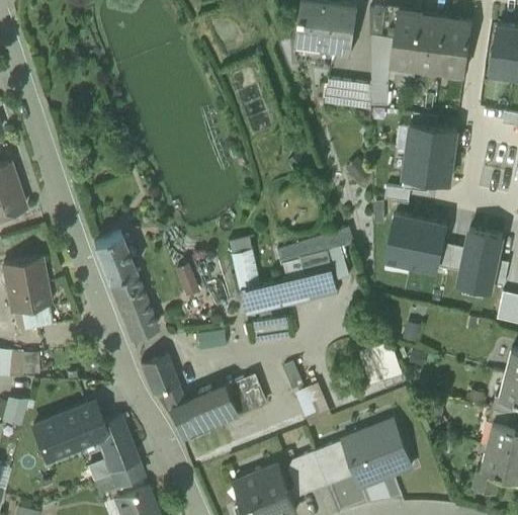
[(358,5),(322,0),(300,0),(294,48),(351,56),(358,5)]
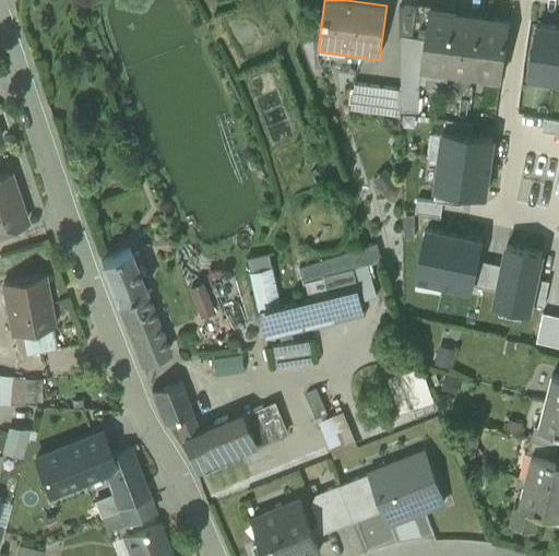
[(416,10),(400,8),(400,38),(402,38),(412,39),(416,10)]
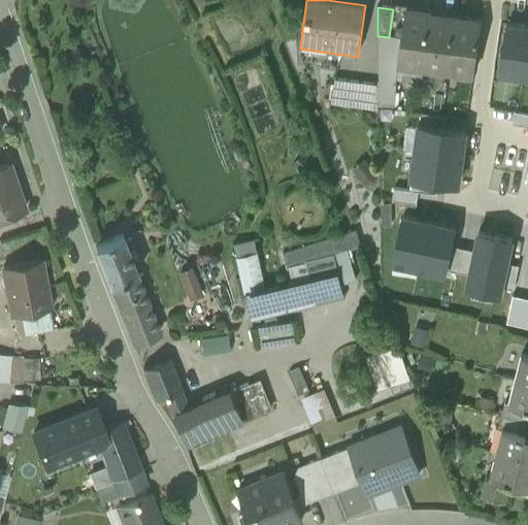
[(405,11),(393,9),(389,37),(401,39),(405,11)]
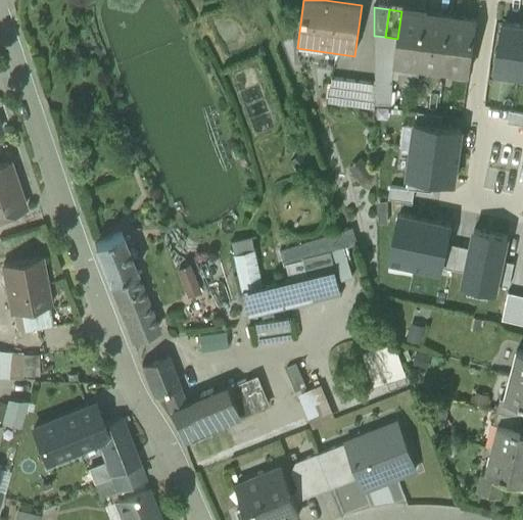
[(427,15),(401,11),(397,39),(392,72),(393,73),(418,76),(420,60),(427,15)]
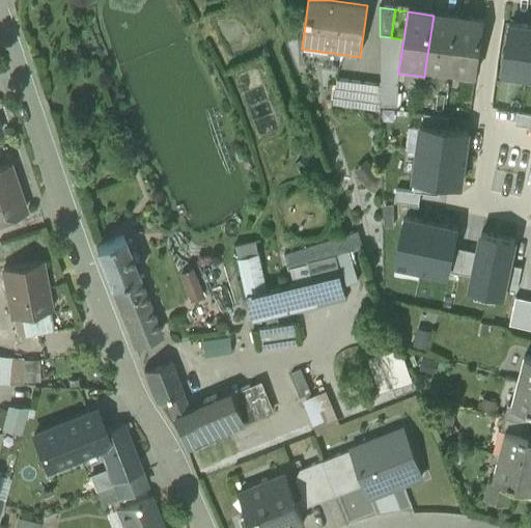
[(458,19),(434,16),(426,61),(452,65),(458,19)]
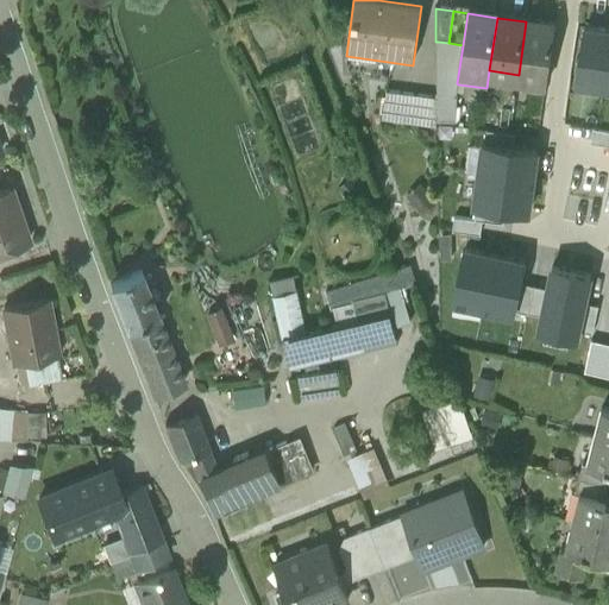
[(556,26),(526,21),(519,75),(547,79),(556,26)]
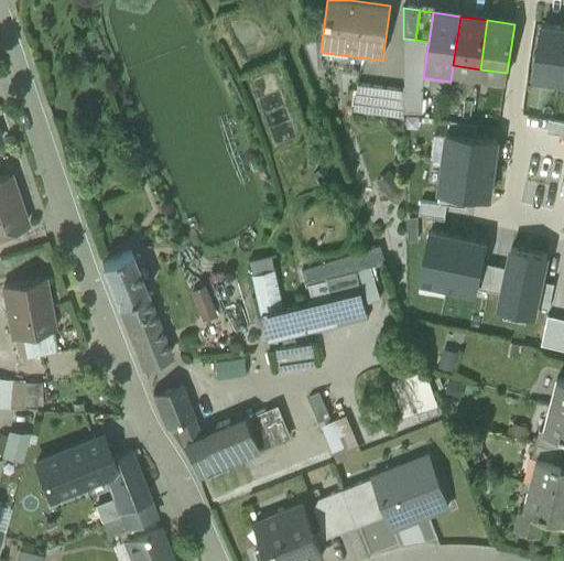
[(563,24),(540,23),(534,79),(563,82),(563,24)]
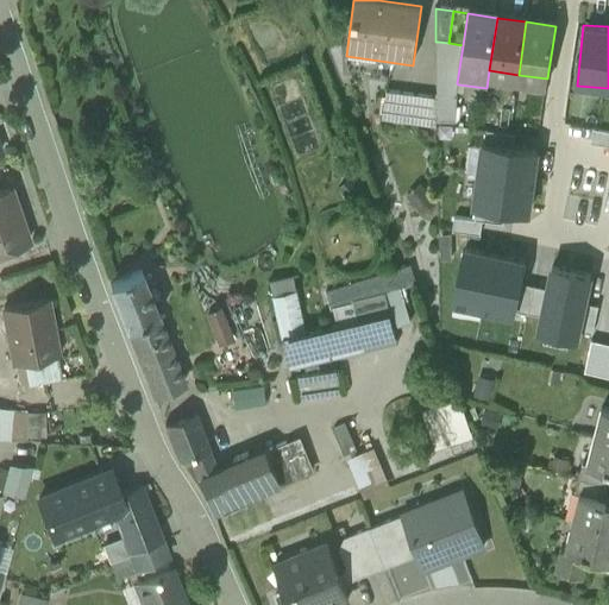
[(449,43),(438,42),(439,95),(457,96),(458,84),(457,83),(463,45),(449,43)]
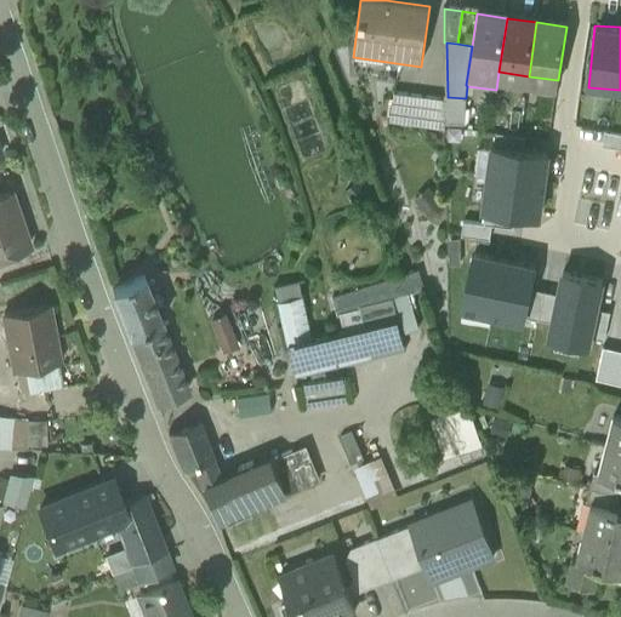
[(445,102),(394,95),(391,123),(445,131),(445,123),(445,102)]
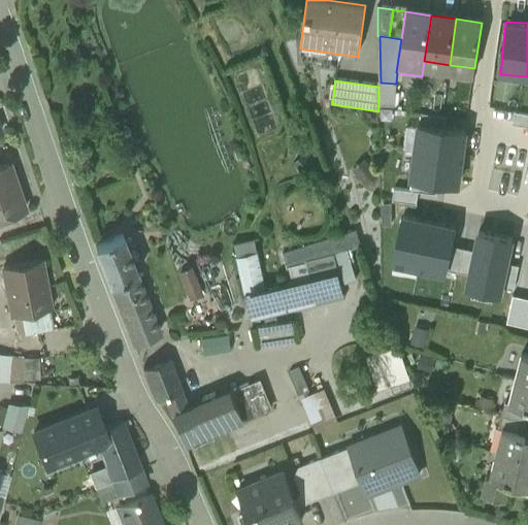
[(396,84),(381,83),(381,84),(378,87),(378,104),(394,104),(396,84)]
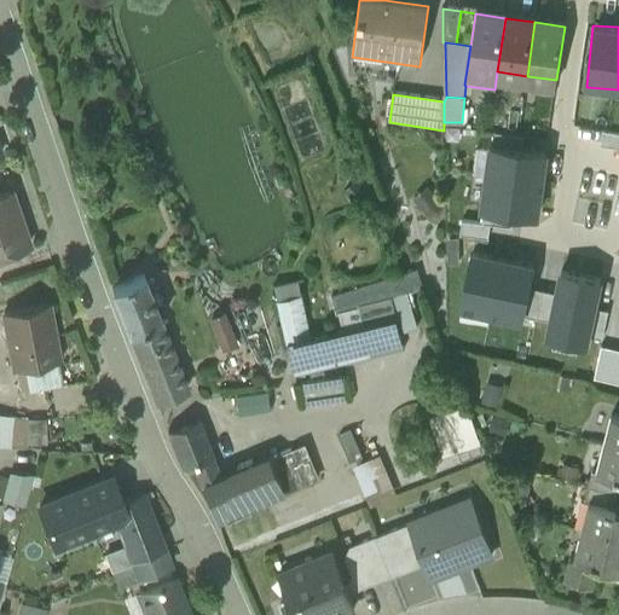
[(618,134),(605,132),(601,145),(618,149),(618,134)]
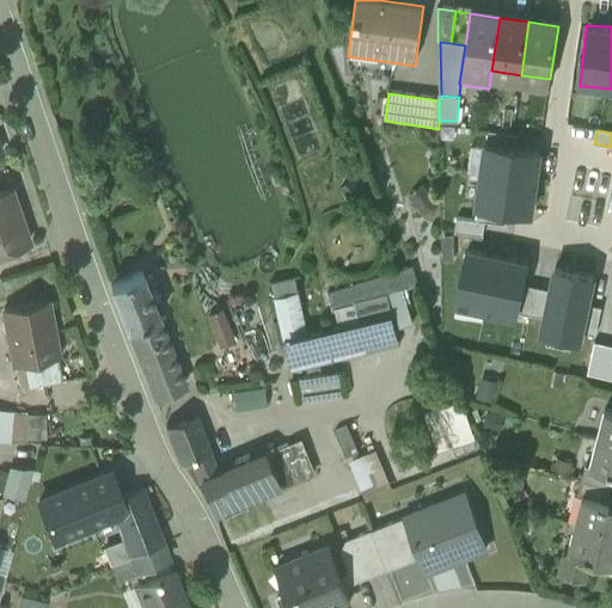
[(546,216),(556,151),(495,141),(482,219),(510,223),(513,212),(546,216)]
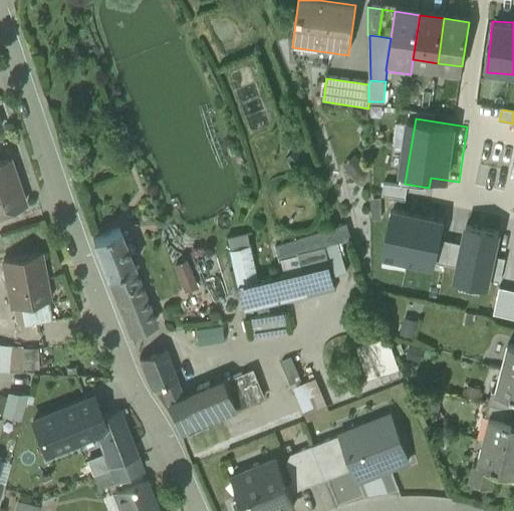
[(7,160),(0,162),(0,212),(22,205),(7,160)]
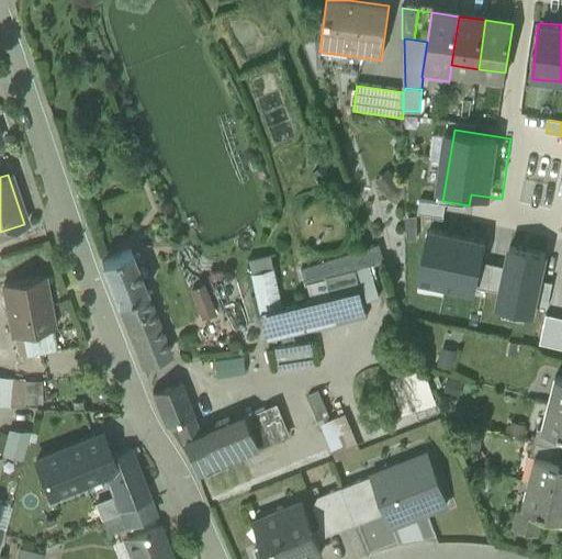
[(516,310),(547,315),(558,252),(528,246),(514,248),(510,267),(498,265),(495,238),(438,228),(428,230),(427,234),(429,249),(420,293),(445,298),(447,286),(481,291),(507,289),(507,292),(504,308),(516,310)]
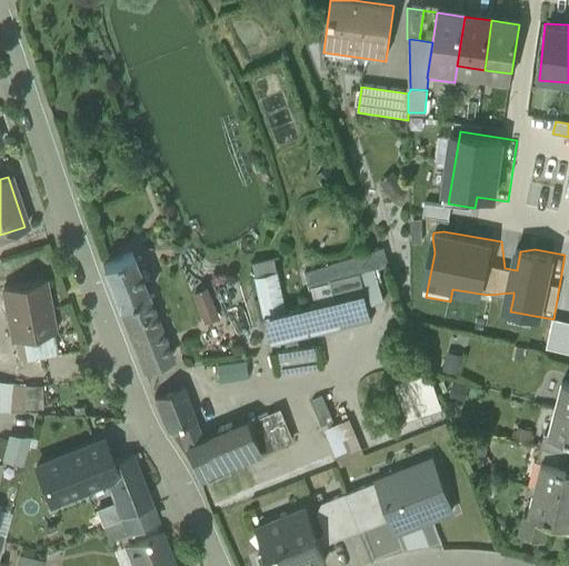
[(383,250),(305,275),(308,288),(333,280),(331,288),(311,293),(315,308),(286,315),(273,264),(250,269),(262,320),(262,321),(269,348),(371,324),(360,277),(361,276),(371,307),(383,304),(373,272),(389,268),(383,250)]
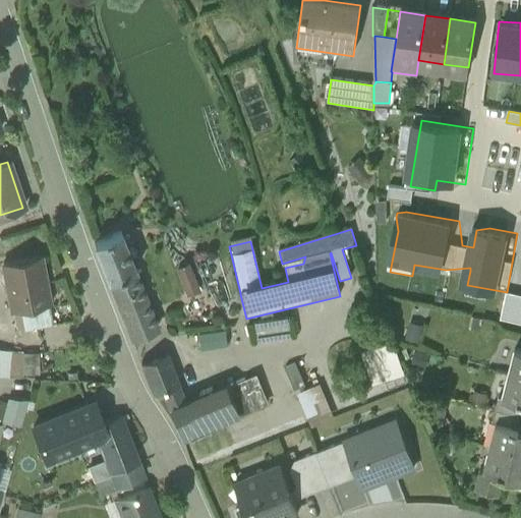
[(157,328),(120,233),(93,244),(130,338),(157,328)]
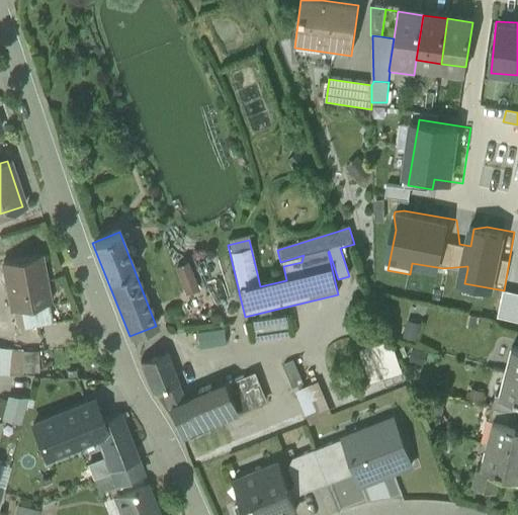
[(39,255),(2,262),(15,330),(52,323),(39,255)]
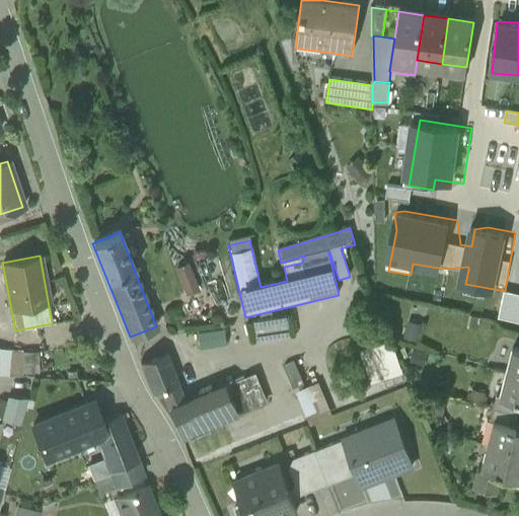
[(187,267),(176,271),(186,293),(196,289),(187,267)]
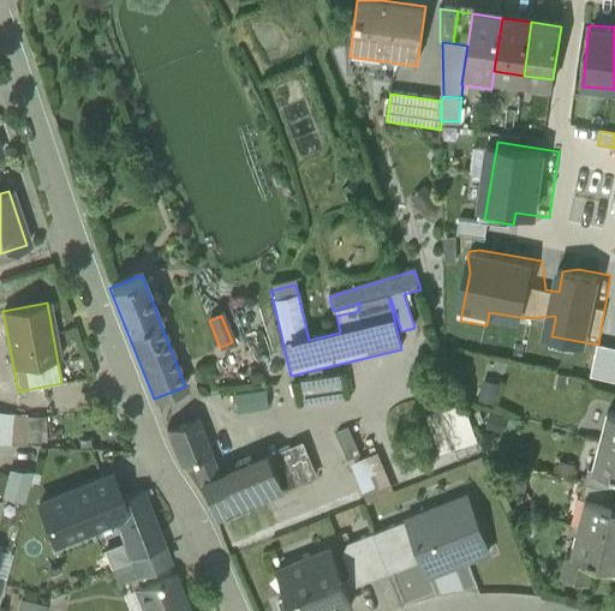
[(341,375),(298,381),(302,406),(346,400),(341,375)]
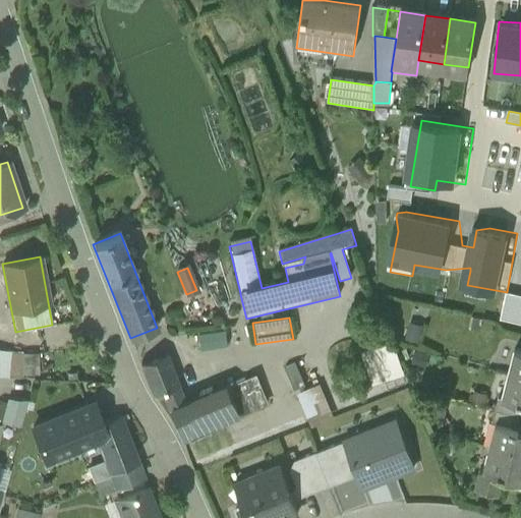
[(394,344),(361,354),(372,387),(404,377),(394,344)]
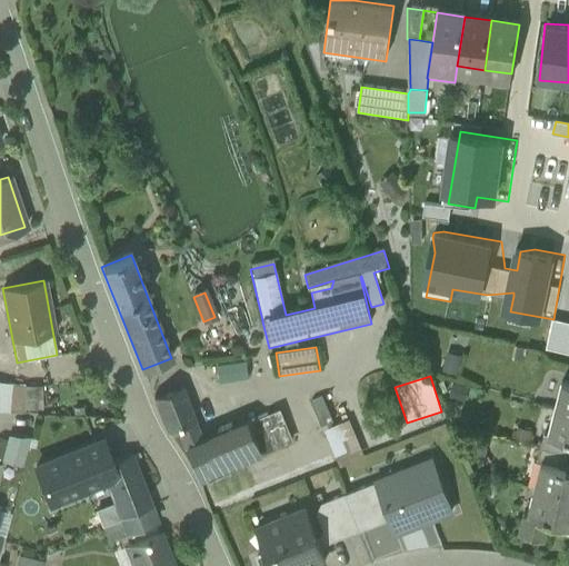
[(10,385),(0,383),(0,413),(7,414),(10,385)]
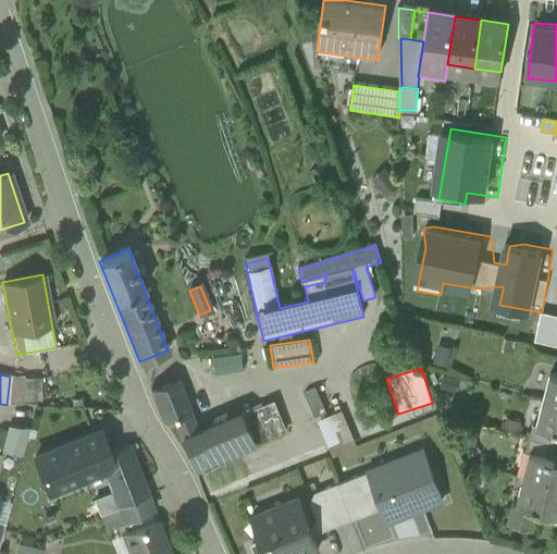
[(177,376),(146,386),(160,423),(173,418),(189,413),(190,411),(177,376)]
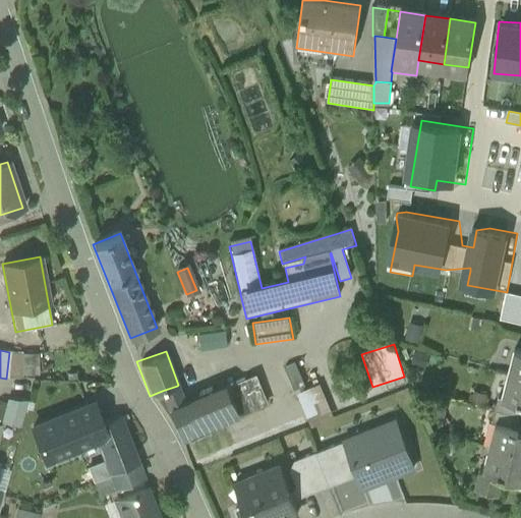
[(21,353),(9,352),(6,379),(18,379),(21,353)]
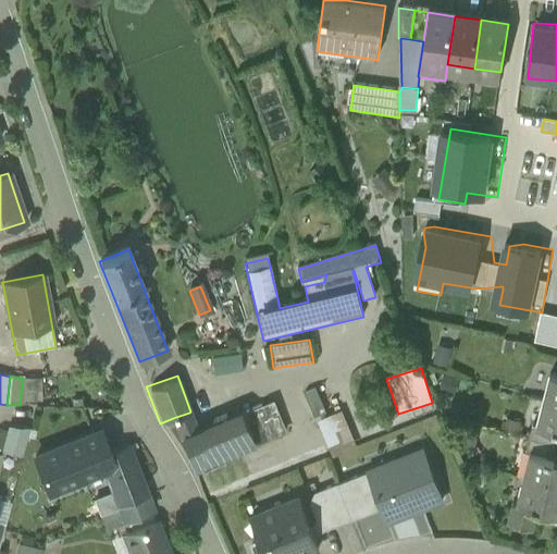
[(556,378),(551,377),(543,403),(556,406),(556,378)]
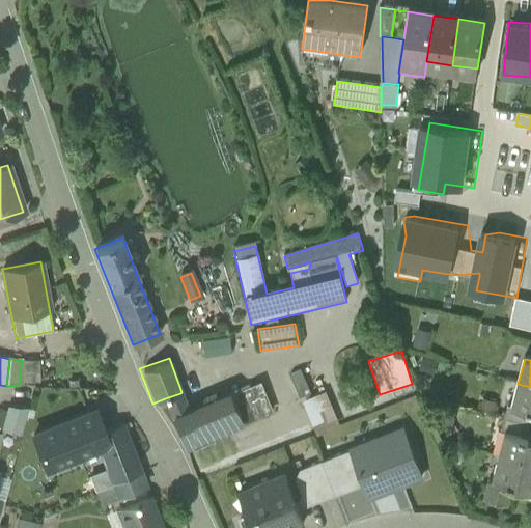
[(37,382),(37,367),(24,367),(24,382),(37,382)]
